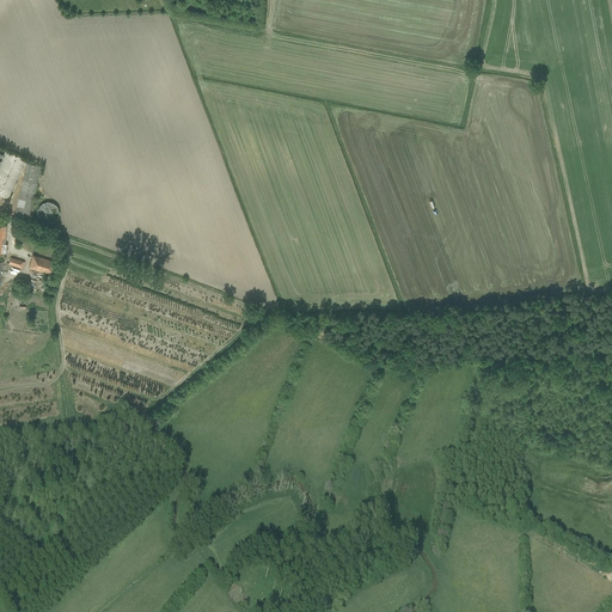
[(0,194),(8,197),(25,159),(6,150),(4,154),(0,153),(0,194)]
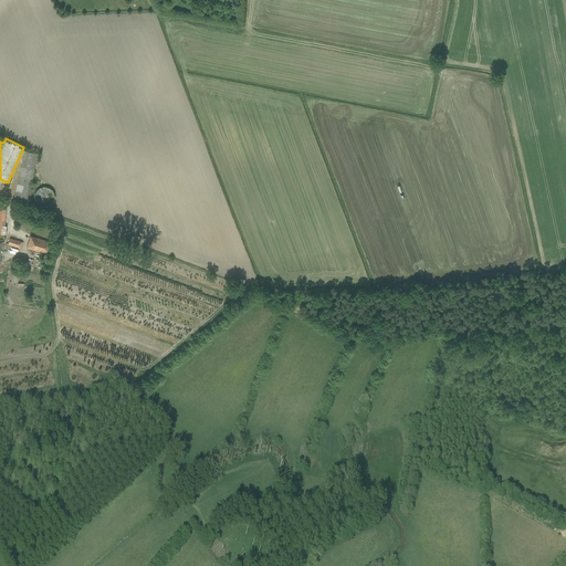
[(38,154),(25,150),(21,167),(34,169),(38,154)]
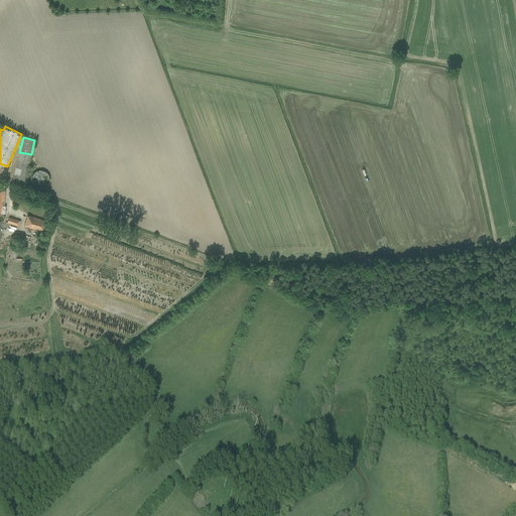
[(31,154),(19,152),(12,181),(15,182),(14,185),(20,187),(21,183),(24,184),(31,154)]
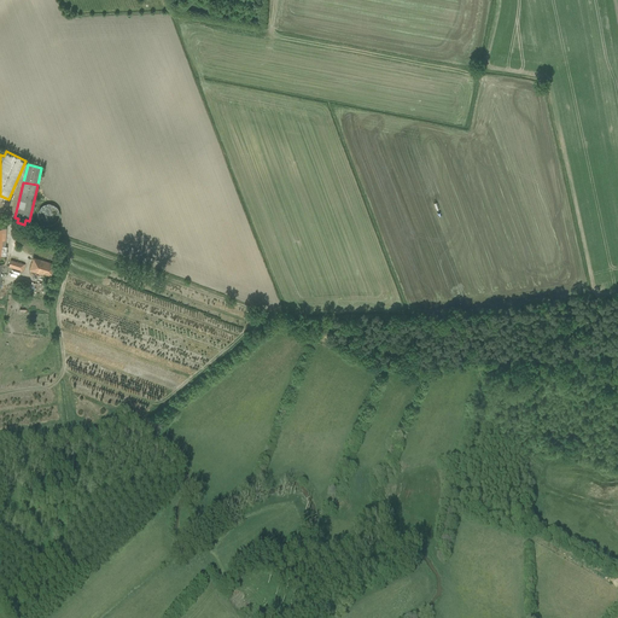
[(29,269),(29,270),(52,278),(53,277),(57,264),(33,257),(29,269)]
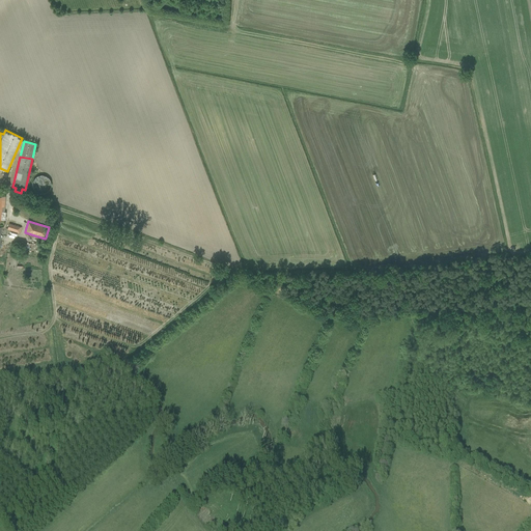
[(9,223),(7,229),(20,233),(22,227),(21,227),(21,226),(9,223)]
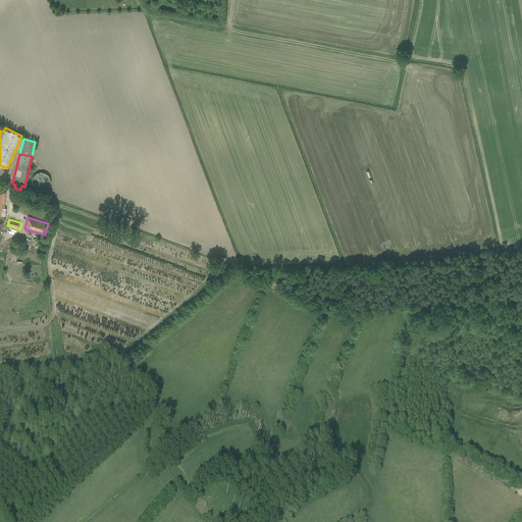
All buildings are outlined.
